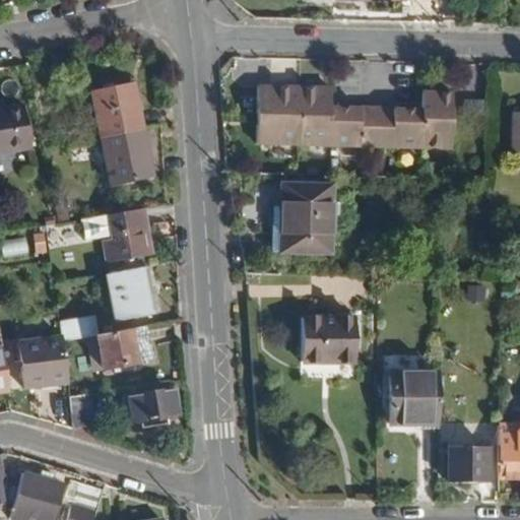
[(129,130),(120,83),(76,92),(86,138),(129,130)]
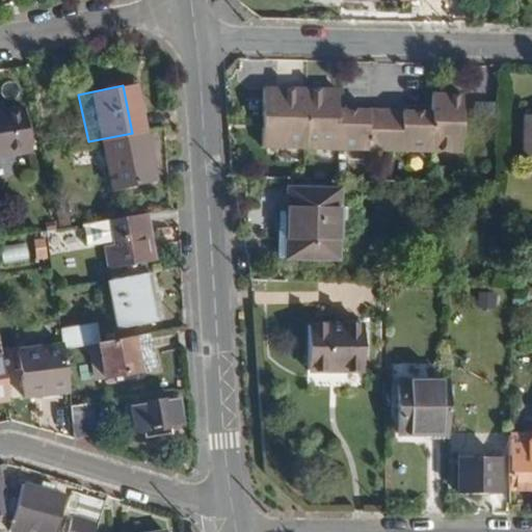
[(369,137),(370,112),(340,112),(340,94),(265,91),(263,149),(381,151),(382,138),(369,137)]
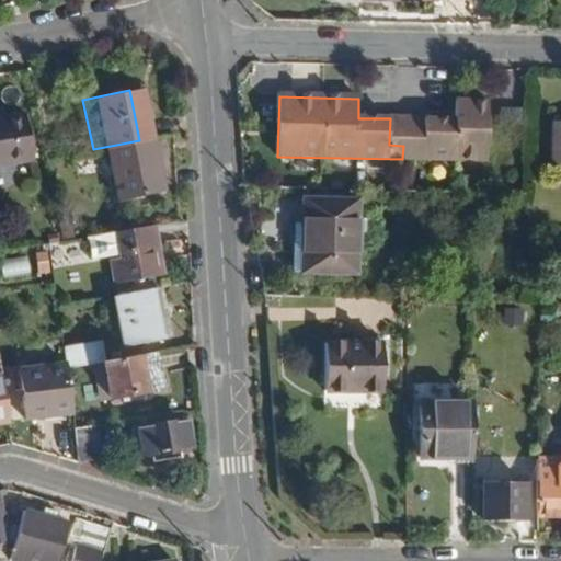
[(488,161),(490,102),(457,102),(456,121),(425,119),(424,146),(411,146),(410,159),(488,161)]
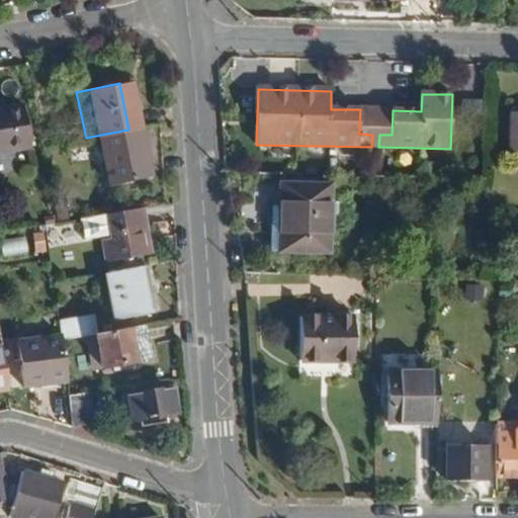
[(0,150),(17,148),(11,105),(0,107),(0,150)]
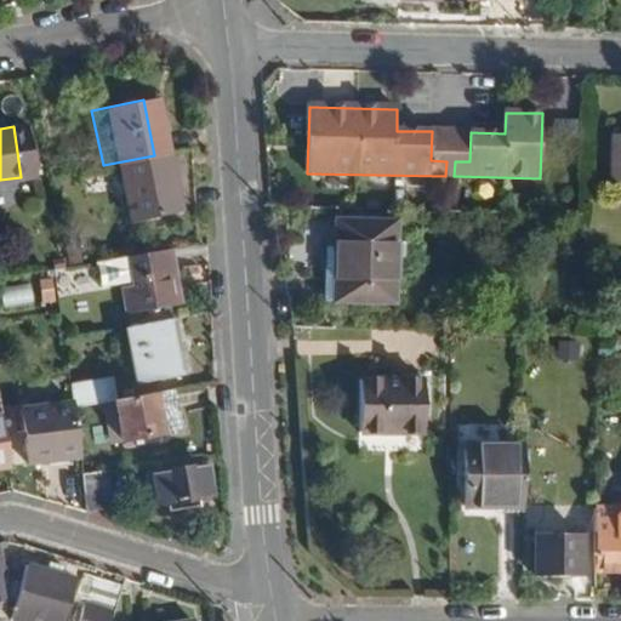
[(469,161),(471,132),(432,131),(431,160),(446,161),(455,161),(469,161)]
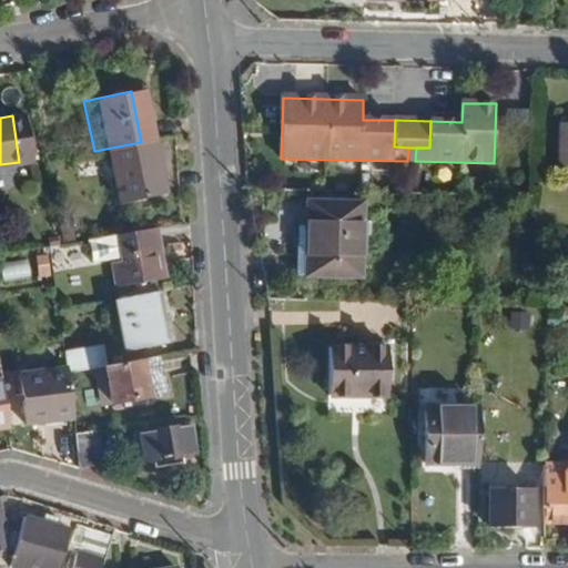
[(152,194),(141,142),(94,151),(105,204),(152,194)]
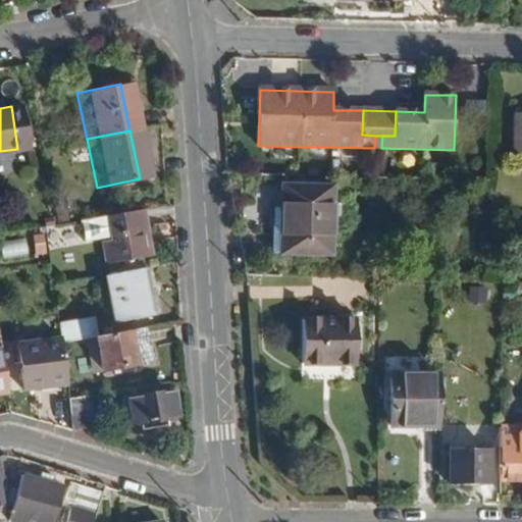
[(283,187),(280,255),(332,257),(334,217),(340,217),(340,204),(333,203),(334,188),(283,187)]
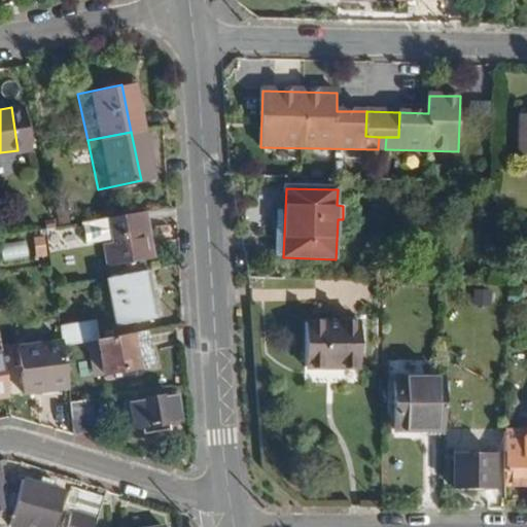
[(69,223),(65,202),(51,204),(56,225),(69,223)]
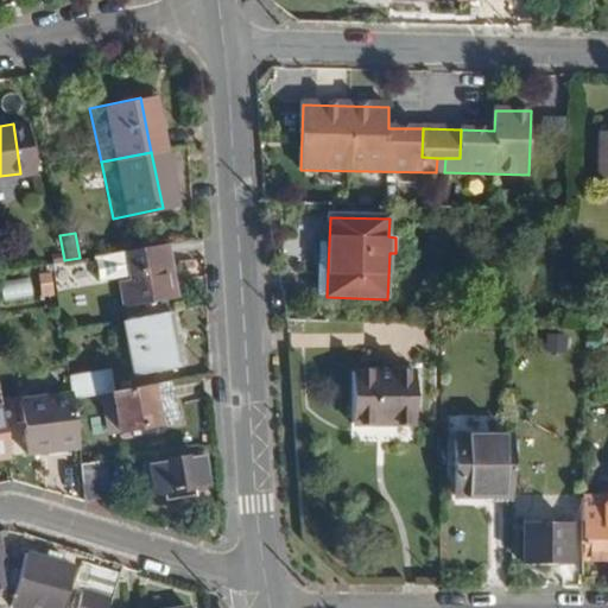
[(168,301),(163,265),(171,264),(168,244),(94,255),(97,279),(118,277),(128,276),(132,306),(168,301)]
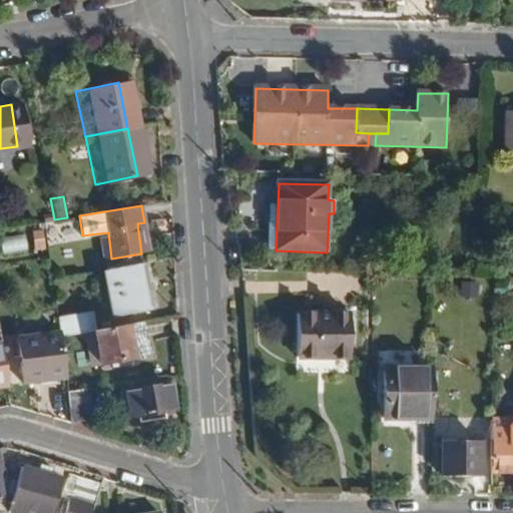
[(64,245),(61,221),(43,223),(47,247),(64,245)]
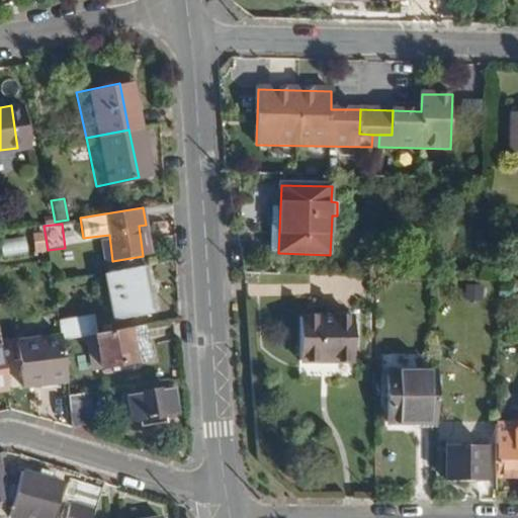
[(151,254),(146,225),(139,226),(143,256),(151,254)]
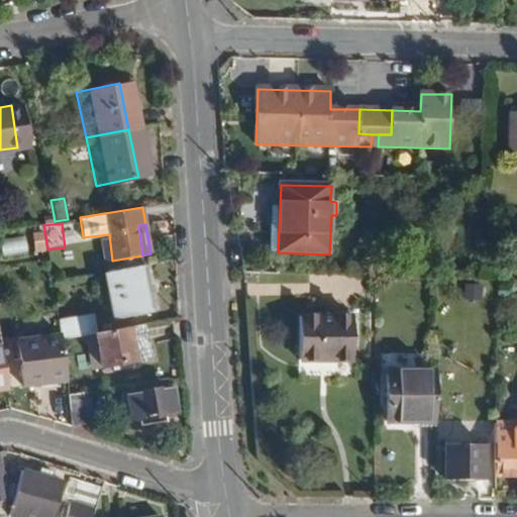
[(112,261),(109,234),(100,235),(103,262),(112,261)]
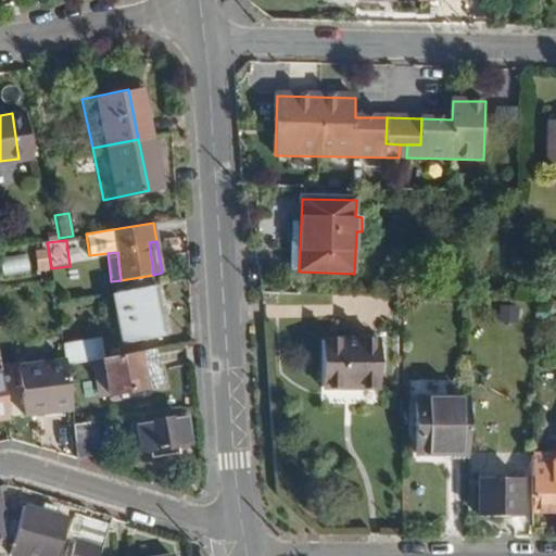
[(2,255),(5,280),(22,278),(17,253),(2,255)]
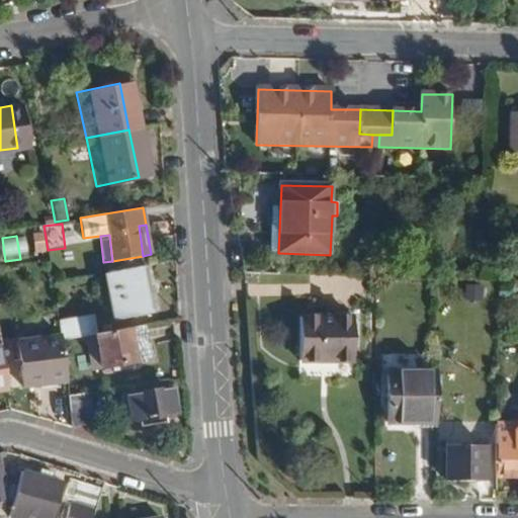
[(141,294),(135,266),(126,268),(133,296),(141,294)]
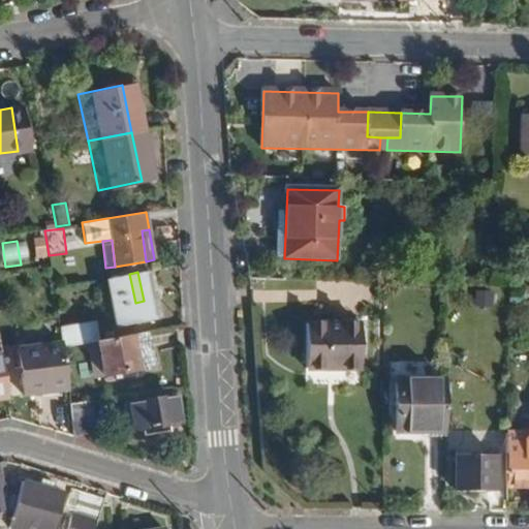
[(135,303),(129,274),(94,280),(103,328),(148,319),(144,301),(135,303)]
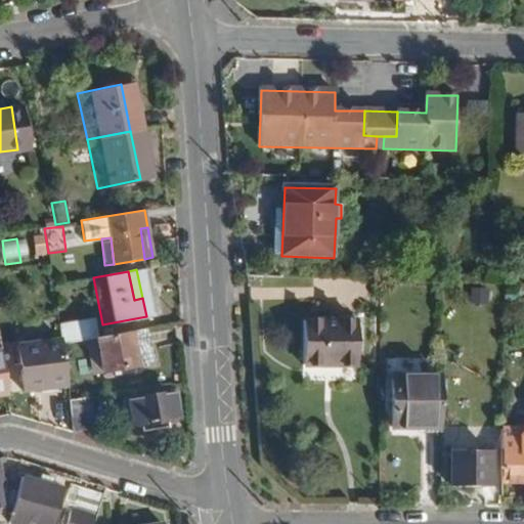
[(520,296),(521,286),(507,286),(506,296),(520,296)]
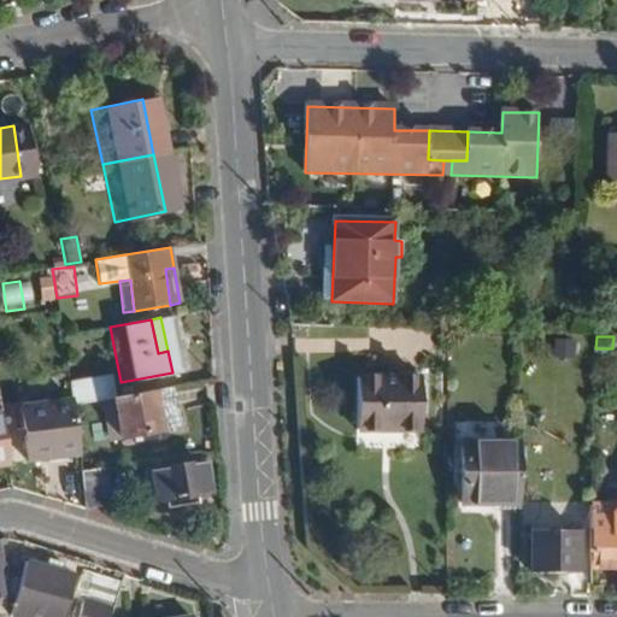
[(359,378),(358,430),(421,432),(422,380),(359,378)]
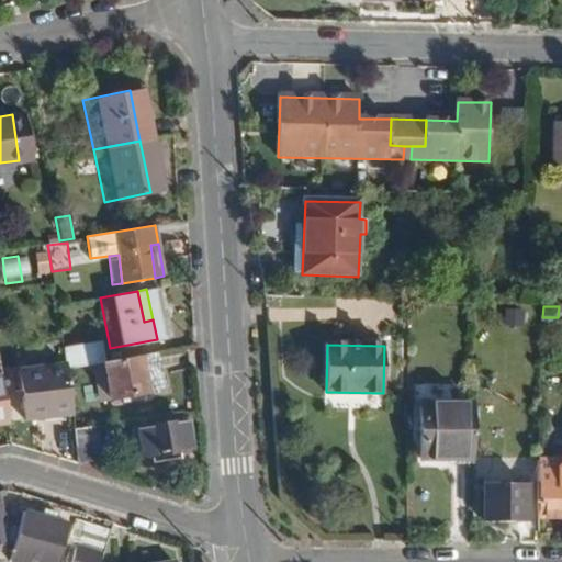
[(65,364),(63,353),(29,358),(30,368),(65,364)]
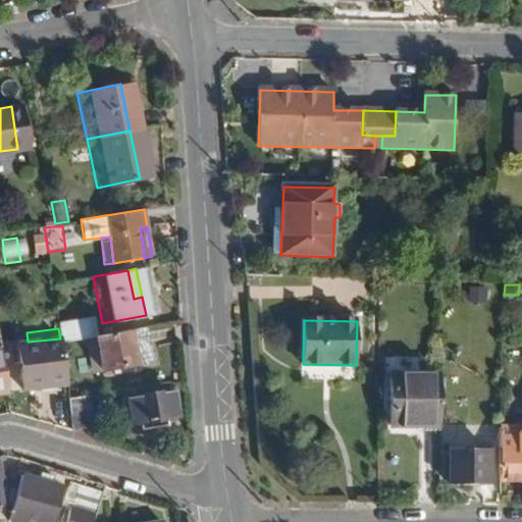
[(146,346),(142,328),(128,330),(133,348),(146,346)]
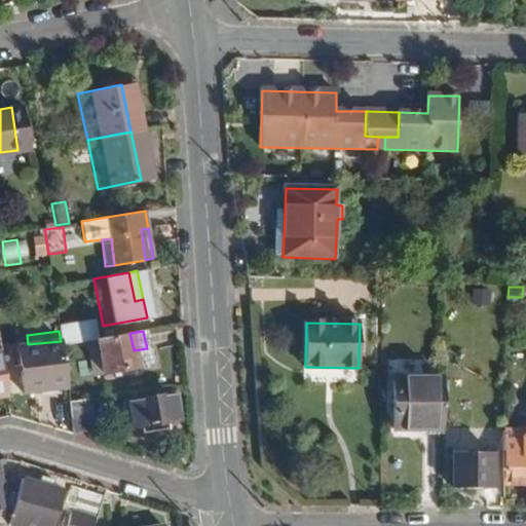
[(134,350),(129,333),(96,339),(103,373),(151,364),(147,348),(134,350)]
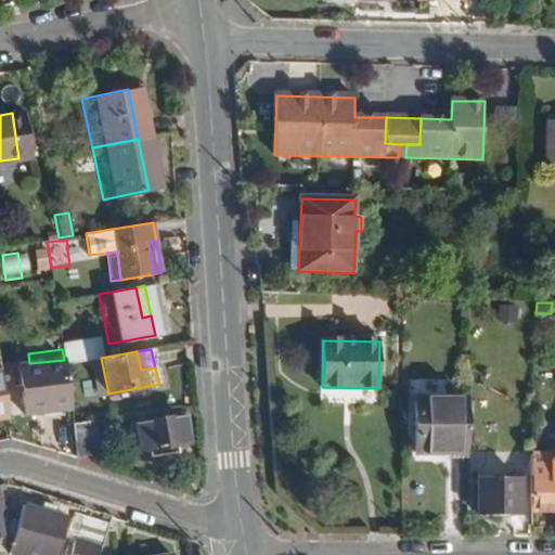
[(71,410),(64,360),(29,363),(18,364),(24,415),(71,410)]
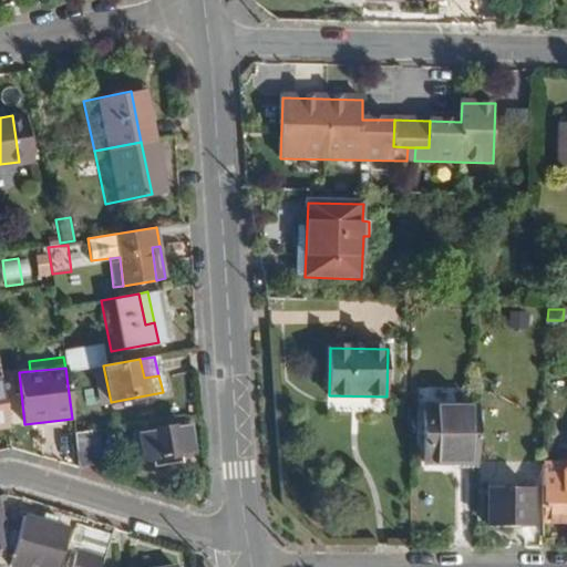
[(0,428),(10,426),(1,380),(0,380),(0,428)]
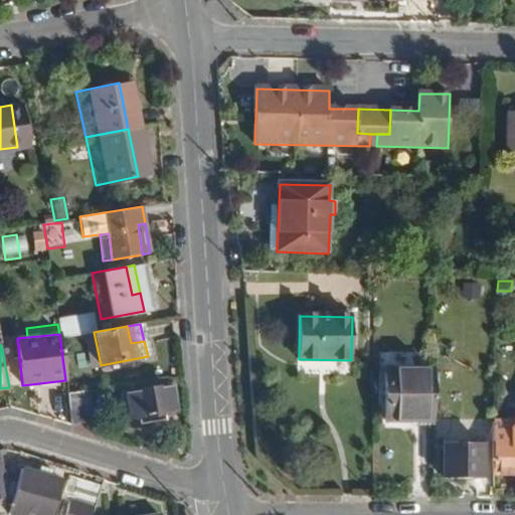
[(434,422),(434,369),(387,368),(386,421),(434,422)]
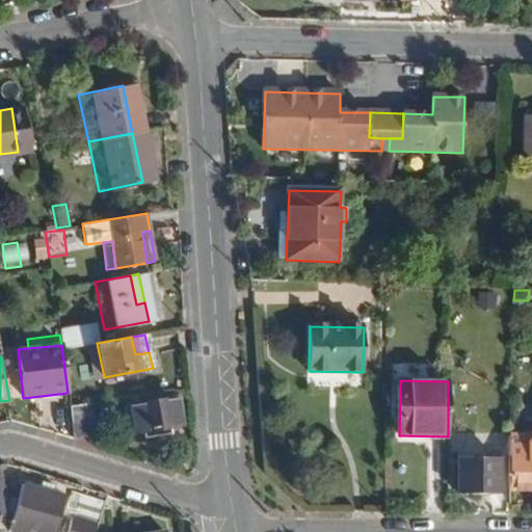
[(181,427),(176,398),(128,405),(133,434),(144,432),(145,439),(165,435),(164,428),(181,427)]
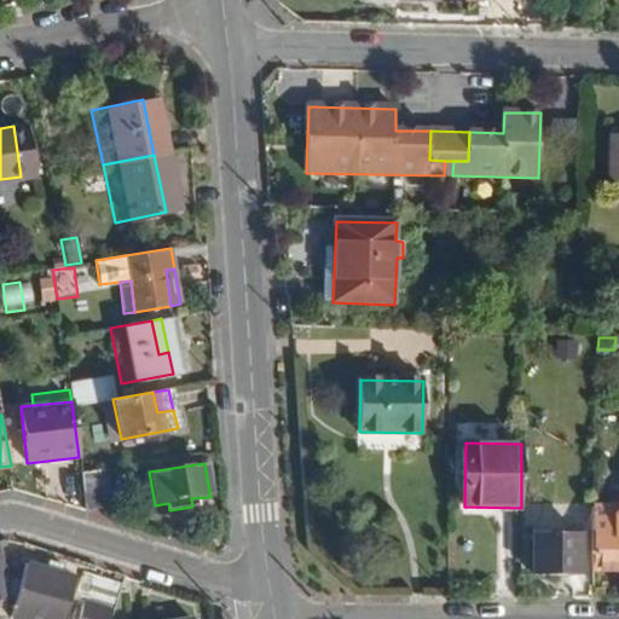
[(111,508),(106,468),(81,472),(86,510),(111,508)]
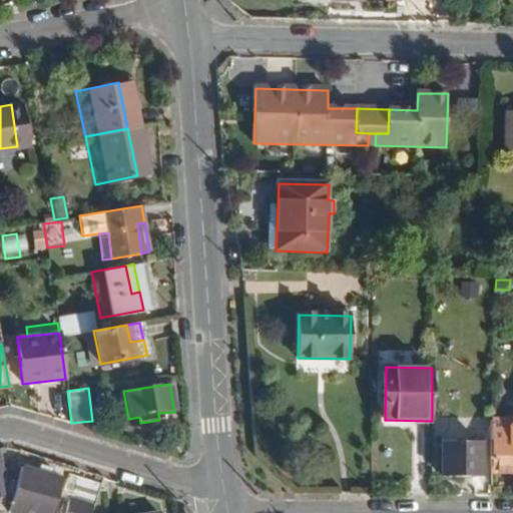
[(512,424),(510,425),(509,423),(492,422),(492,441),(494,441),(493,472),(512,473),(512,424)]
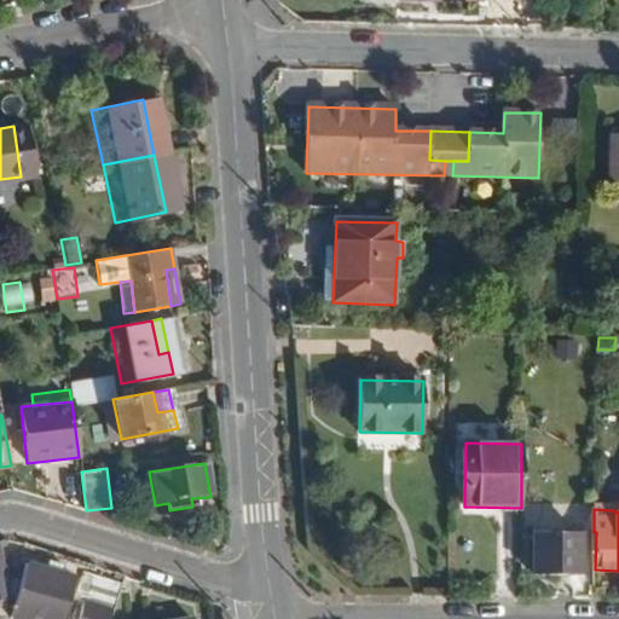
[(533,537),(533,576),(579,576),(579,537),(533,537)]
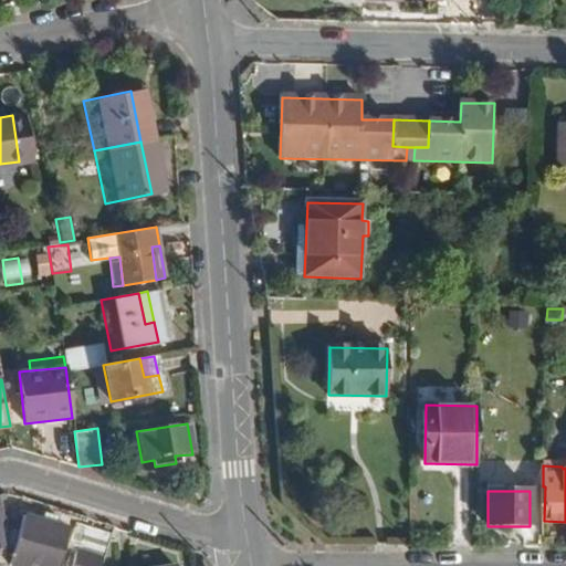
[(58,525),(59,517),(44,513),(42,521),(58,525)]
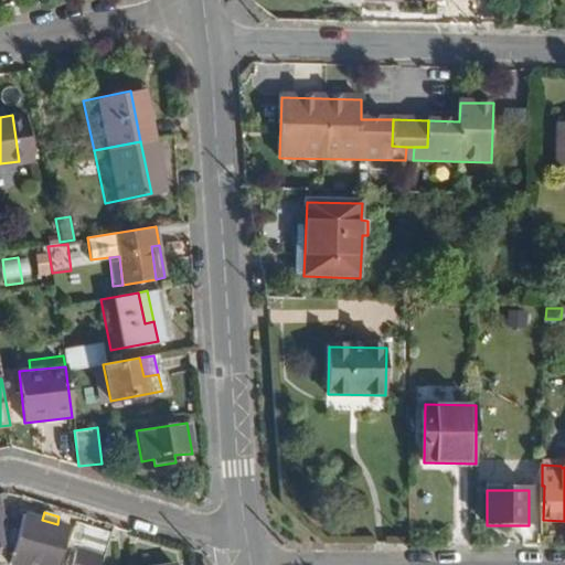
[(13,564),(57,564),(68,528),(57,524),(42,520),(23,514),(10,564),(13,564)]
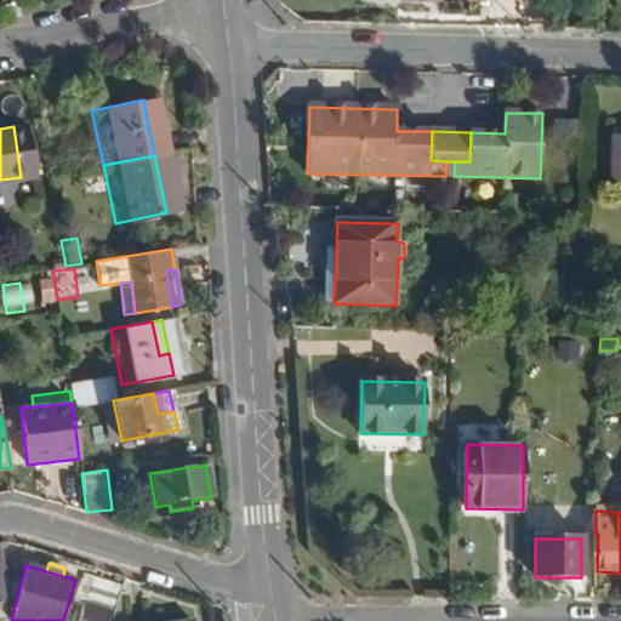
[(110,620),(113,613),(84,603),(78,620),(110,620)]
